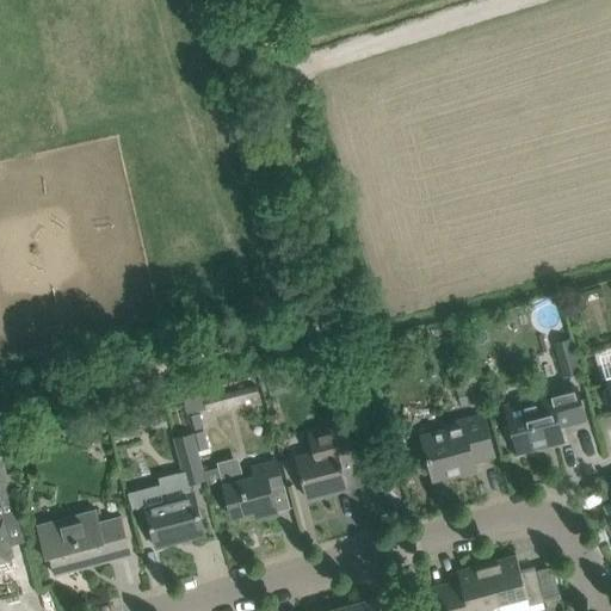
[(561,377),(579,372),(573,349),(555,353),(561,377)]
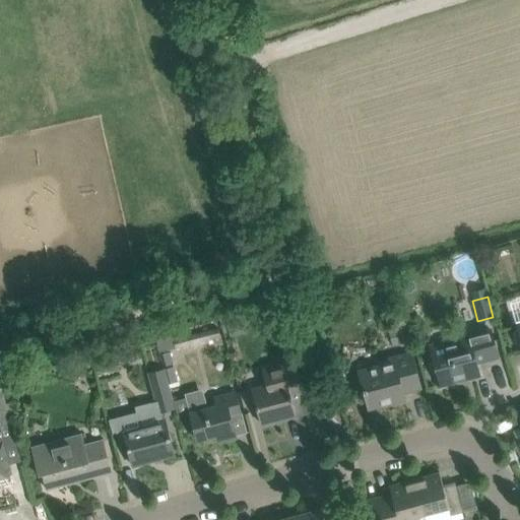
[(159,348),(174,344),(173,339),(188,335),(185,325),(175,327),(176,330),(155,335),(159,348)]
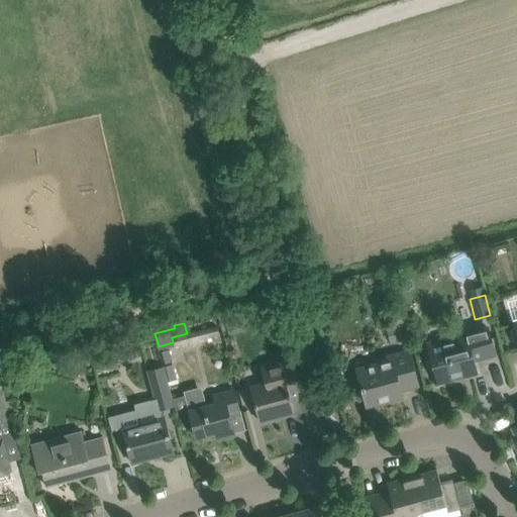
[(391,345),(402,342),(408,340),(403,323),(386,327),(391,345)]
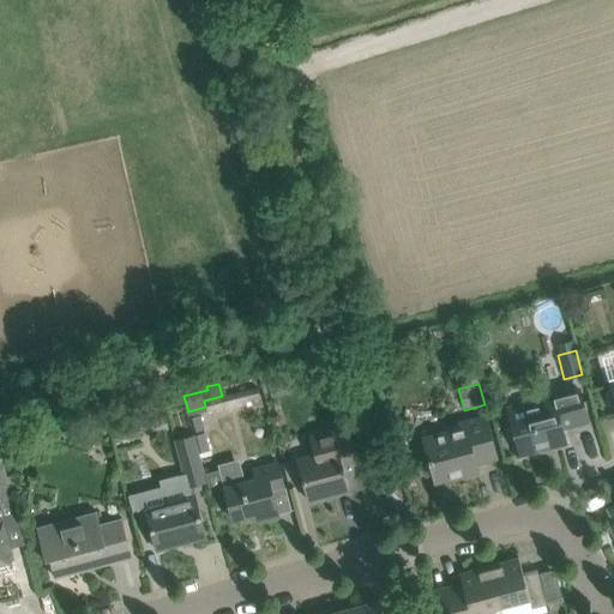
[(260,398),(257,386),(222,396),(204,401),(205,407),(208,411),(260,398)]
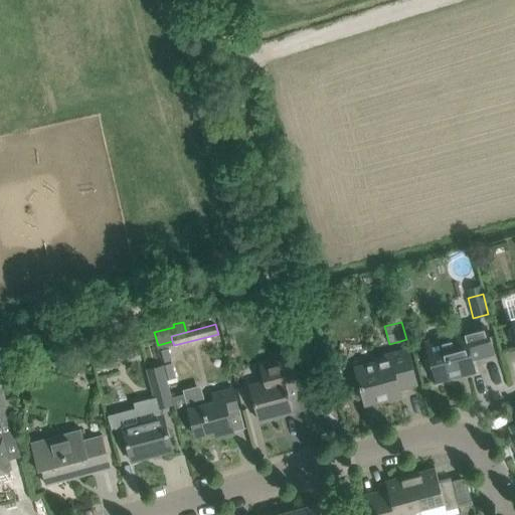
[(493,353),(488,334),(486,327),(425,343),(436,382),(475,371),(472,359),(493,353)]
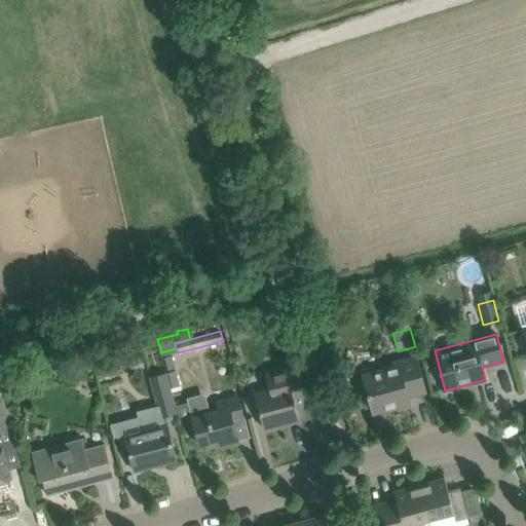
[(172,351),(163,353),(166,369),(176,367),(172,351)]
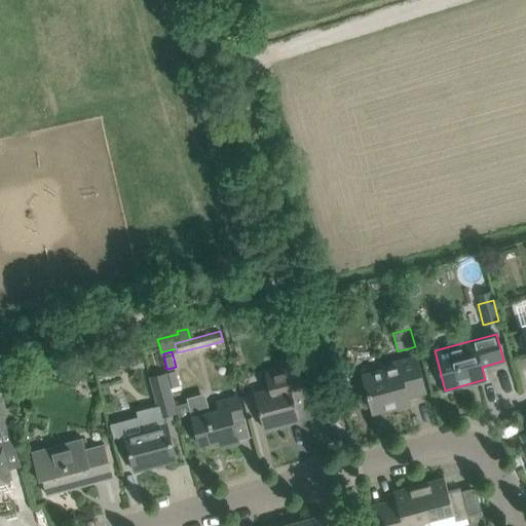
[(363,375),(372,413),(409,403),(408,398),(425,392),(416,357),(383,366),(384,370),(363,375)]
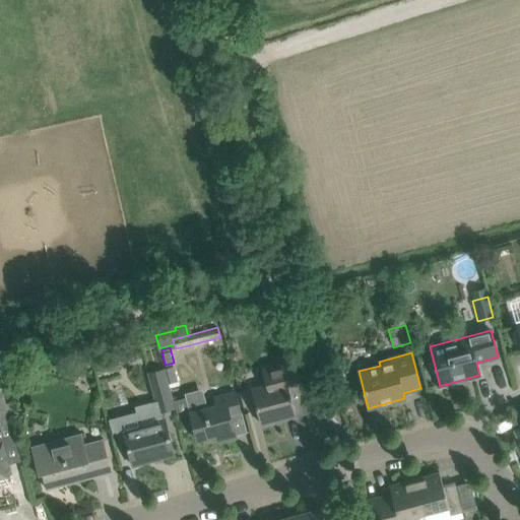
[(302,389),(295,362),(262,370),(266,386),(251,390),(260,424),(296,414),(289,392),(302,389)]
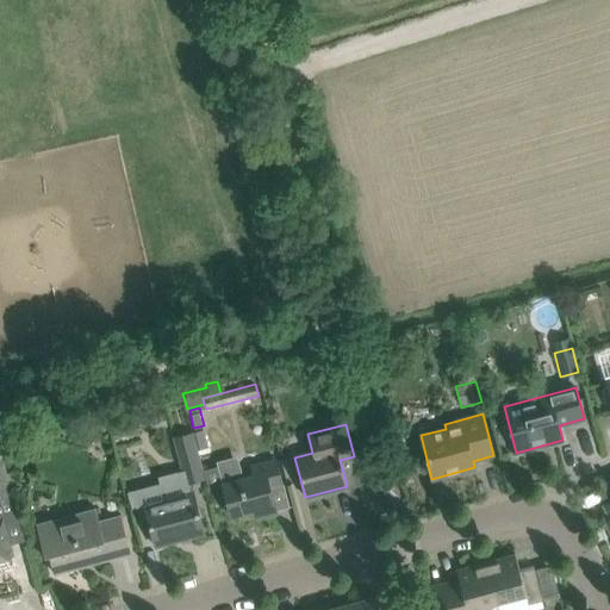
[(192,433),(197,450),(209,447),(204,429),(192,433)]
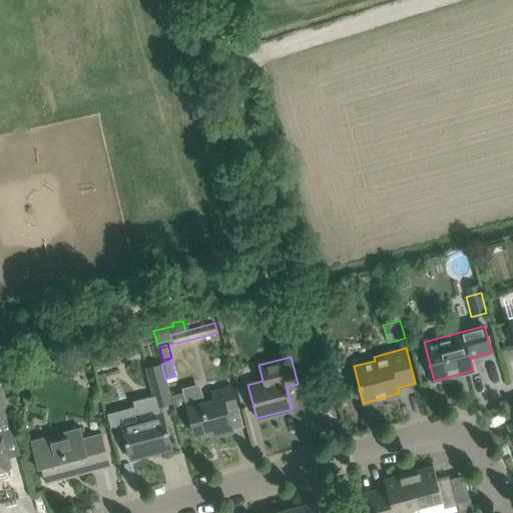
[(170,396),(165,379),(161,364),(146,368),(152,390),(156,407),(159,406),(172,403),(170,396)]
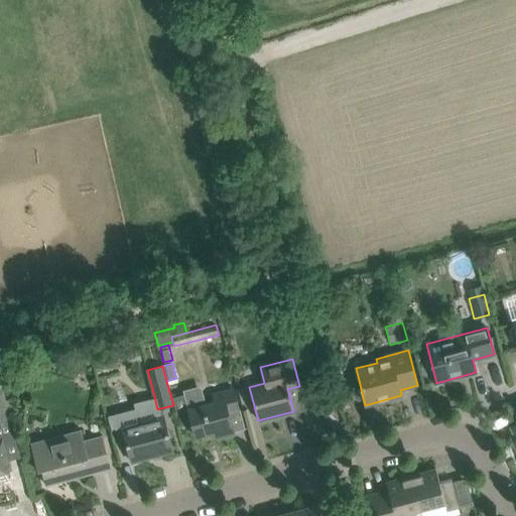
[(0,385),(0,423),(10,421),(0,385)]
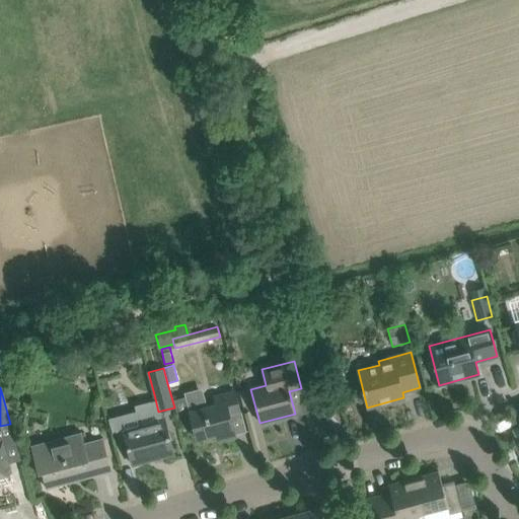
[(184,396),(190,412),(197,440),(217,434),(219,442),(235,438),(233,431),(229,416),(240,413),(234,391),(214,396),(216,404),(207,406),(202,388),(183,392),(184,396)]
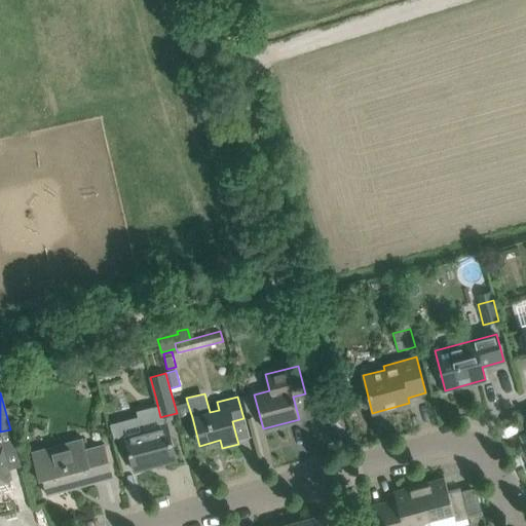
[(165,424),(144,430),(140,416),(110,423),(113,438),(124,436),(134,471),(176,459),(166,424),(165,424)]
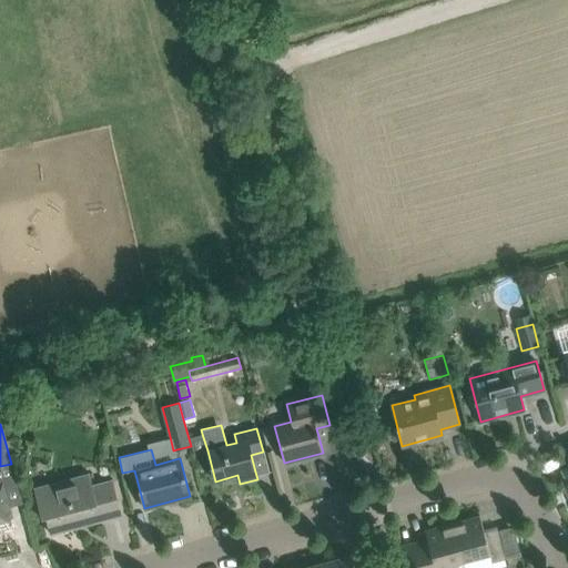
[(46,517),(50,536),(121,516),(121,517),(122,516),(112,479),(111,479),(111,480),(92,486),(89,473),(88,473),(88,474),(34,488),(34,487),(33,488),(42,518),(46,517)]
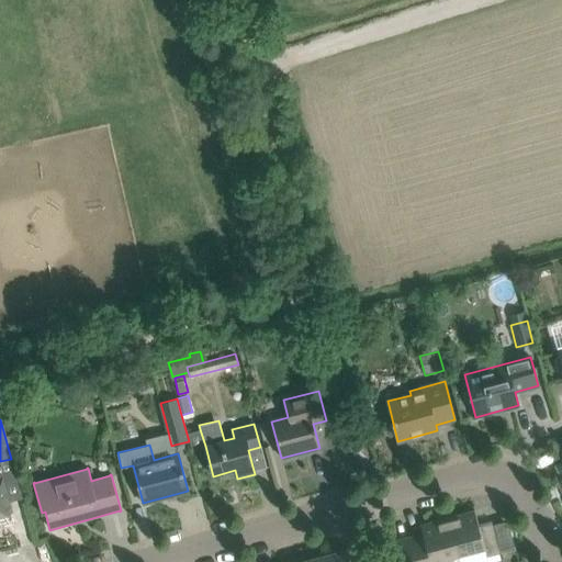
[(1,476),(0,476),(0,524),(13,521),(1,476)]
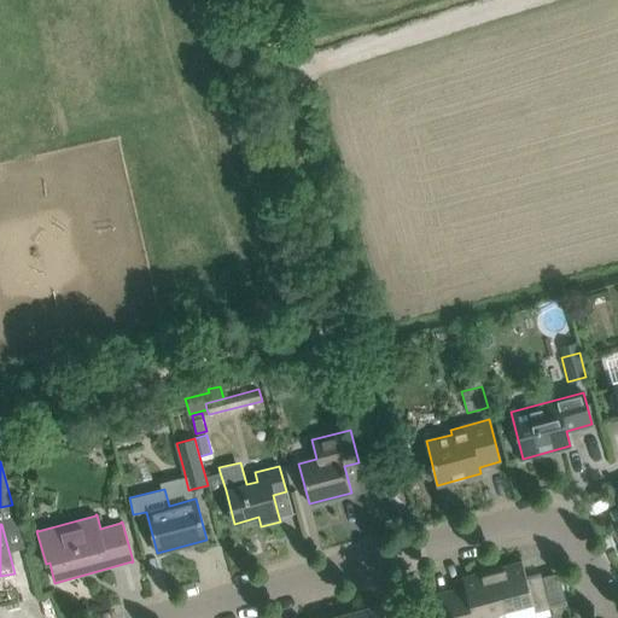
[(540,617),(553,614),(551,608),(542,576),(526,579),(522,561),(493,570),(503,612),(505,612),(506,617),(540,617)]
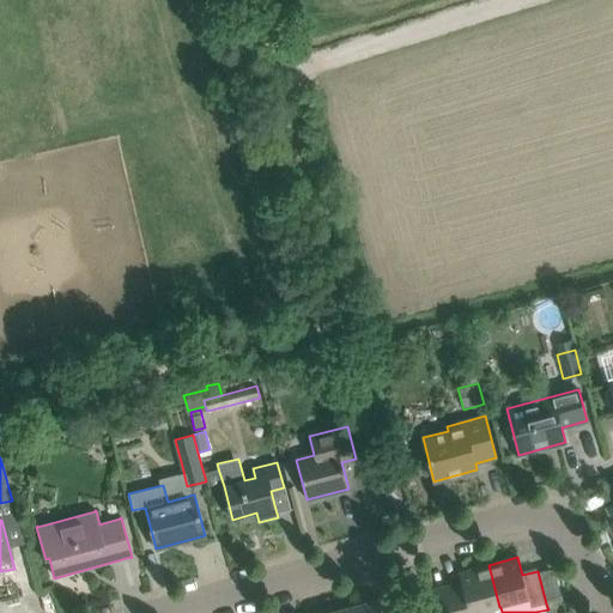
[(483,612),(484,612),(499,607),(489,565),(459,572),(461,582),(445,586),(434,589),(439,610),(439,612),(483,612)]
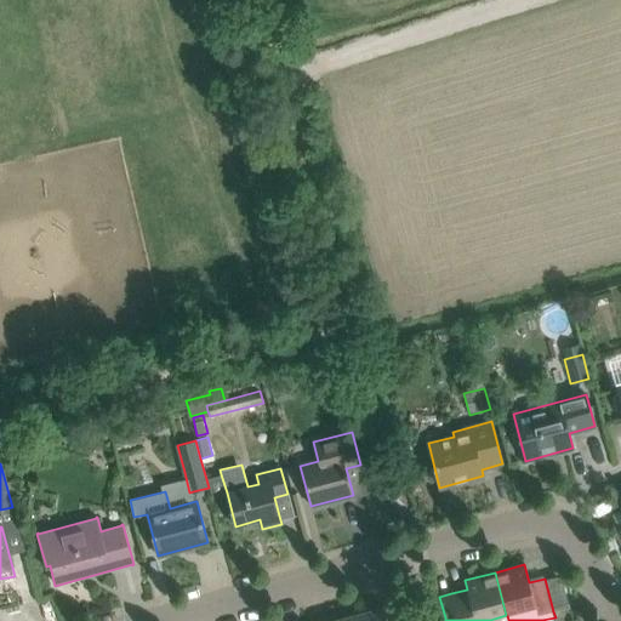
[(386,620),(383,607),(353,615),(353,620),(386,620)]
